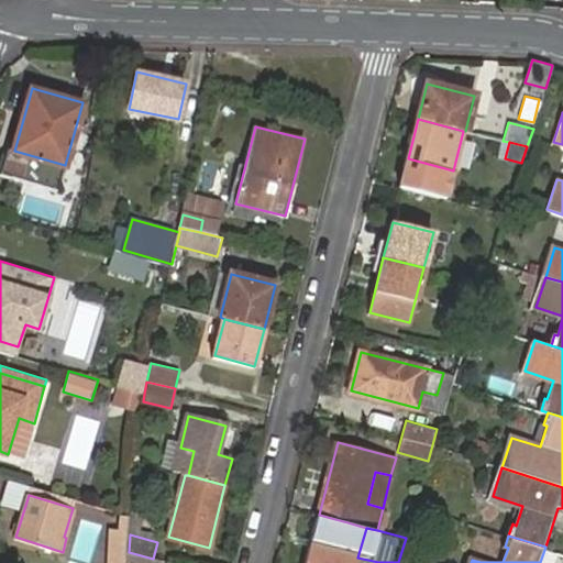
[(356,562),(357,558),(310,545),(306,562),(356,562)]
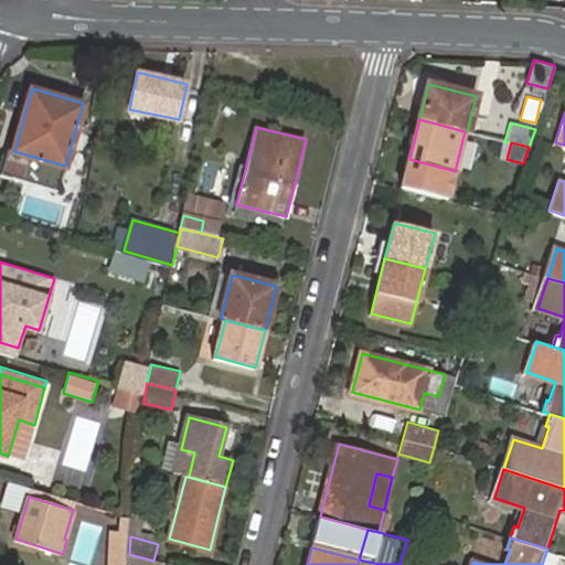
[(129,554),(128,564),(160,564),(161,562),(153,561),(129,554)]
